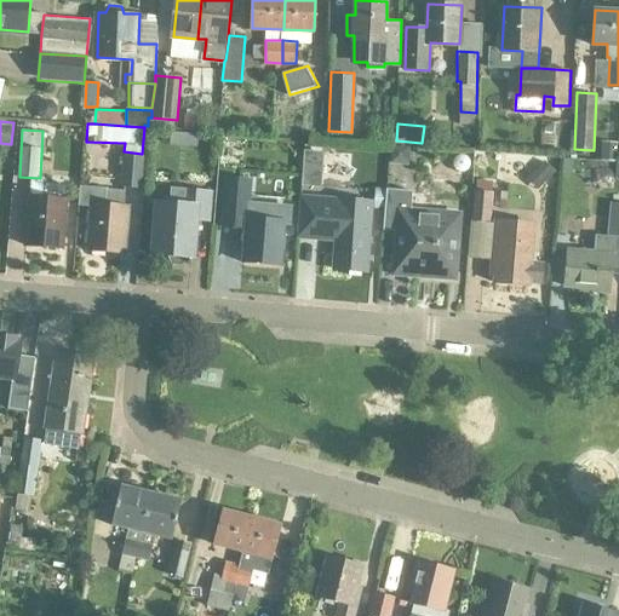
[(305,149),(303,183),(321,185),(324,150),(305,149)]
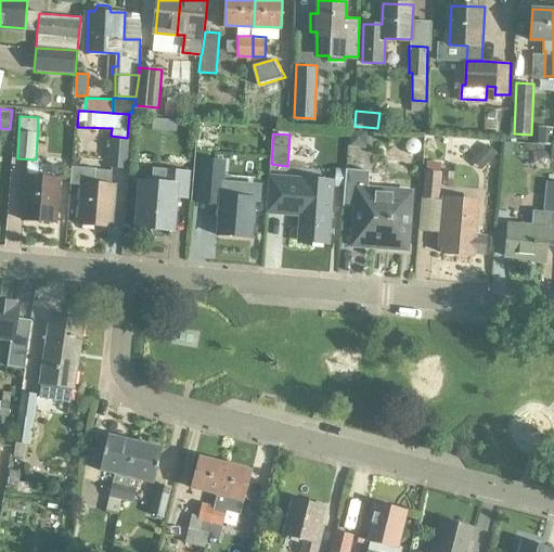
[(128,167),(129,140),(110,139),(108,166),(128,167)]
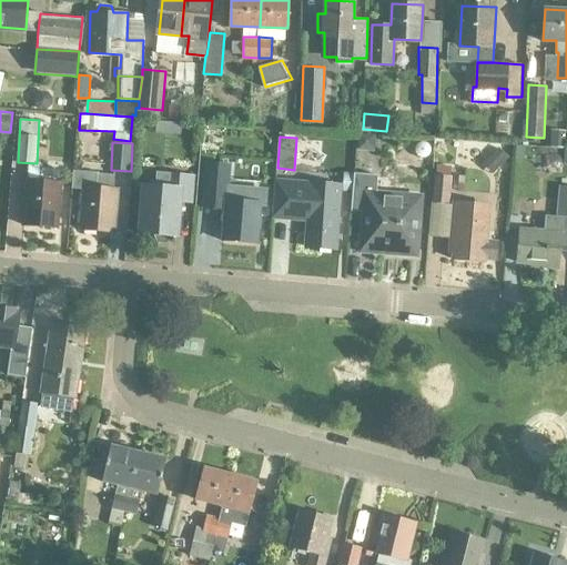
[(226,199),(229,162),(208,161),(204,205),(225,207),(226,199)]
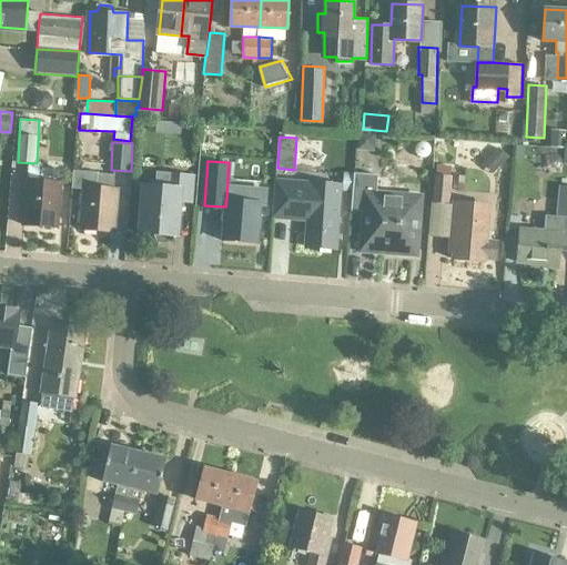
[(434,171),(432,200),(448,201),(452,163),(436,162),(435,172),(434,171)]
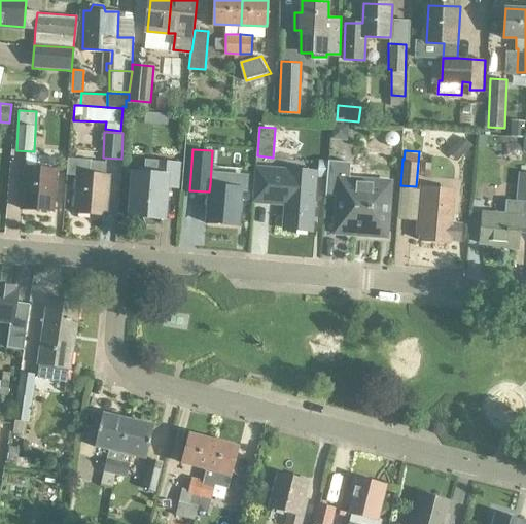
[(51,168),(53,155),(38,153),(37,167),(26,166),(23,207),(53,210),(57,168),(51,168)]
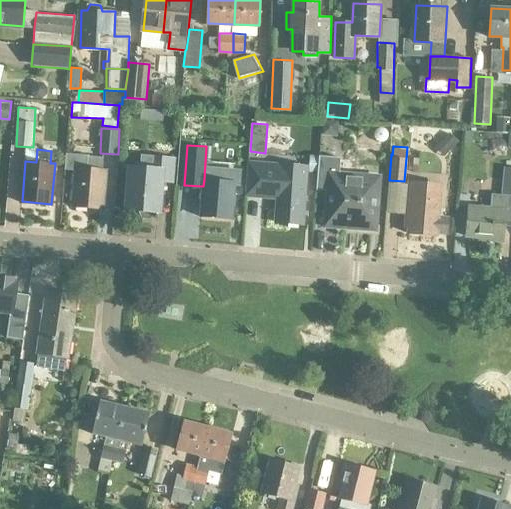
[(65,169),(76,170),(73,205),(103,207),(106,169),(102,169),(103,156),(66,153),(65,169)]
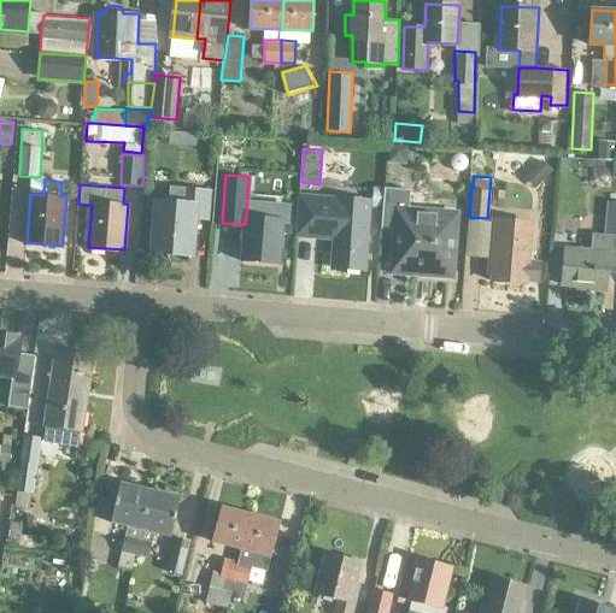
[(153,252),(169,253),(171,261),(182,261),(186,254),(192,255),(194,217),(210,218),(212,189),(172,187),(171,200),(158,199),(153,252)]
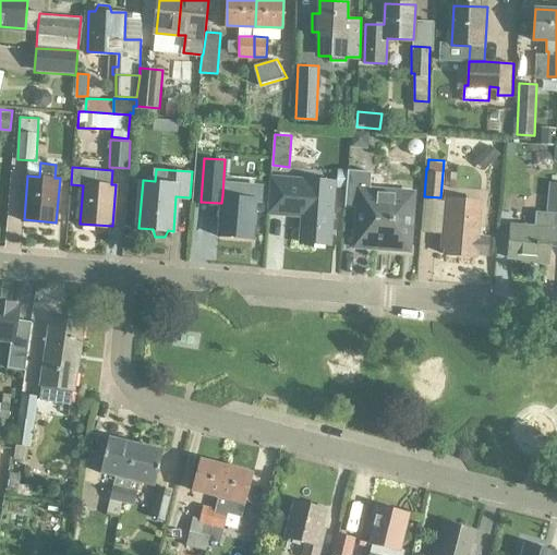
[(372,171),(349,169),(346,206),(358,207),(354,243),(391,246),(391,249),(406,250),(408,219),(413,220),(415,188),(399,186),(398,192),(371,190),(372,171)]
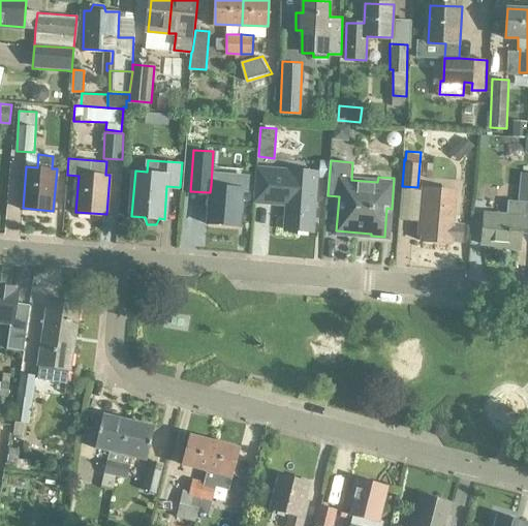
[(253,200),(286,204),(284,228),(311,230),(315,190),(313,190),(315,171),(289,167),(289,169),(256,166),(253,200)]
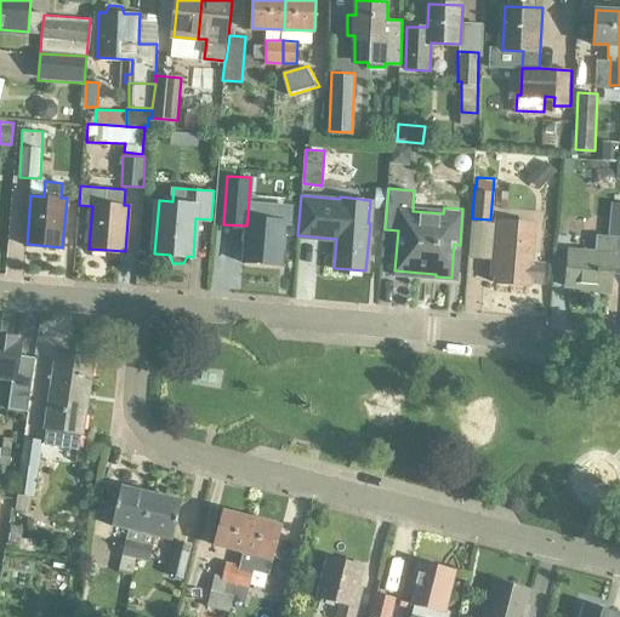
[(619,200),(610,200),(609,234),(619,234),(619,200)]
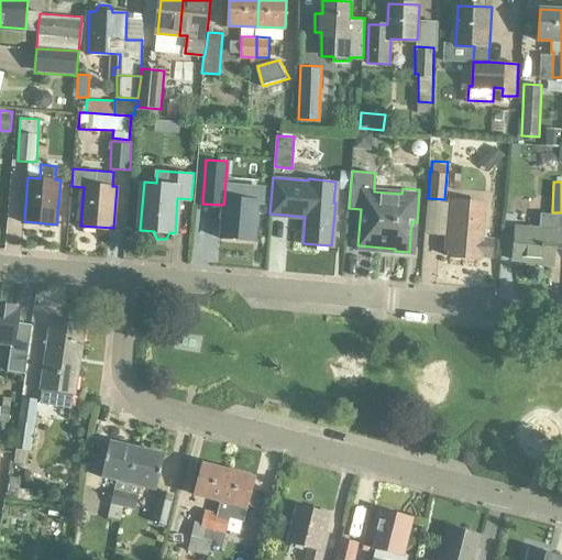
[(253,239),(257,190),(242,189),(241,199),(224,197),(221,237),(253,239)]
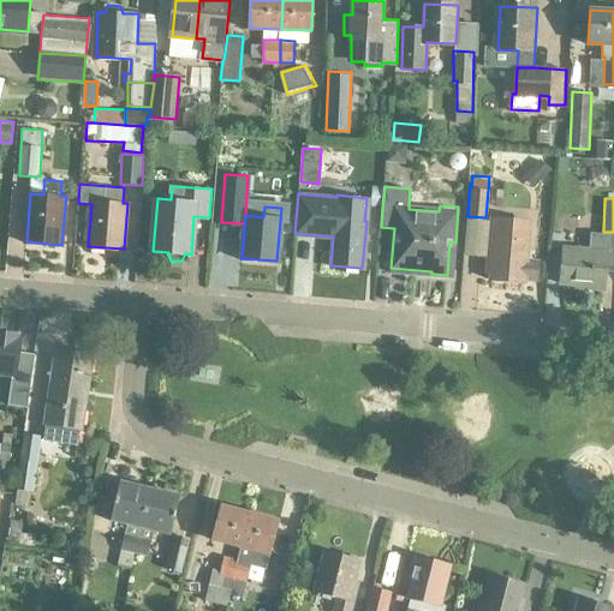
[(526,259),(530,221),(492,217),(487,271),(493,273),(492,279),(524,282),(524,279),(536,279),(537,261),(526,259)]
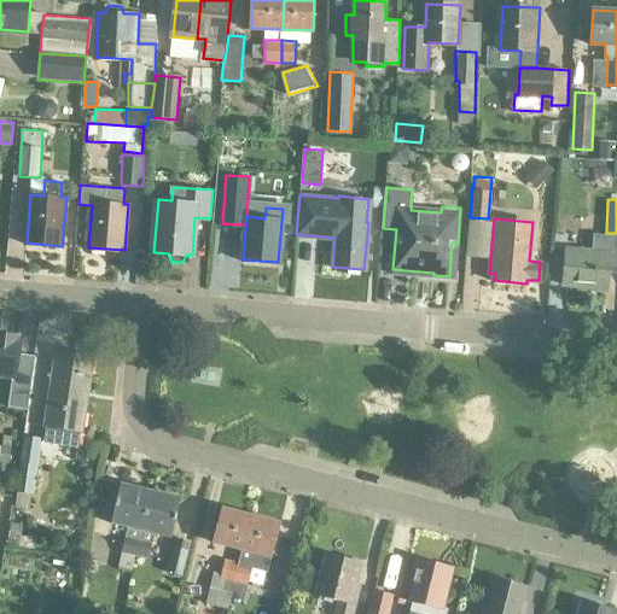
[(616,233),(594,232),(593,250),(581,249),(581,252),(566,251),(563,282),(592,285),(591,288),(606,290),(607,269),(616,269),(616,233)]
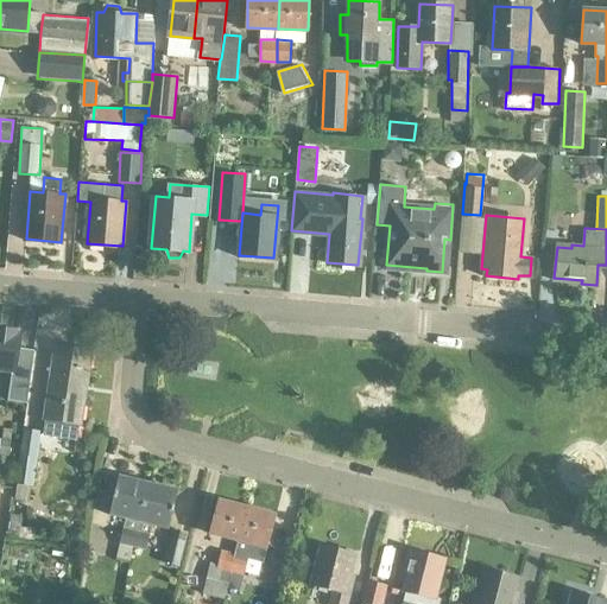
[(0,373),(33,375),(37,339),(0,336),(0,373)]
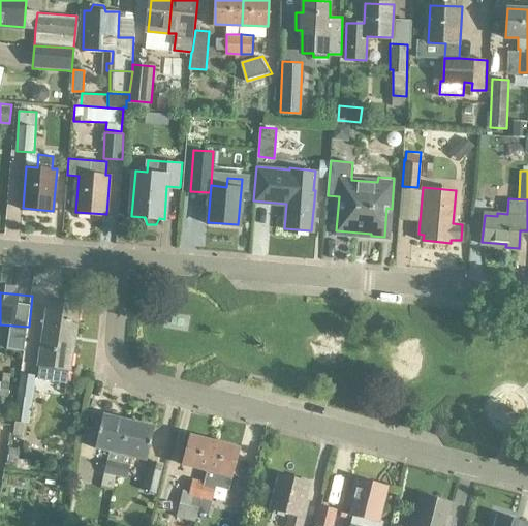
[(49,300),(39,364),(37,378),(68,383),(80,305),(49,300)]
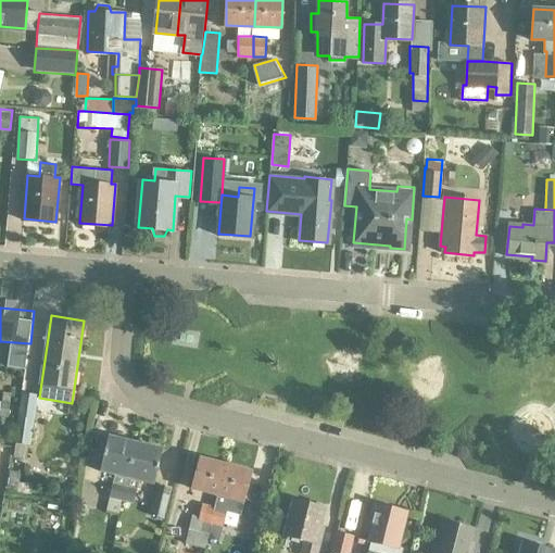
[(295,321),(295,344),(305,344),(304,321),(295,321)]
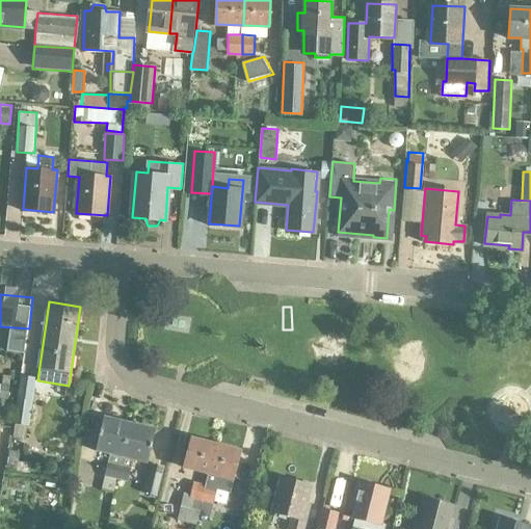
[(21,374),(14,423),(28,425),(35,376),(21,374)]
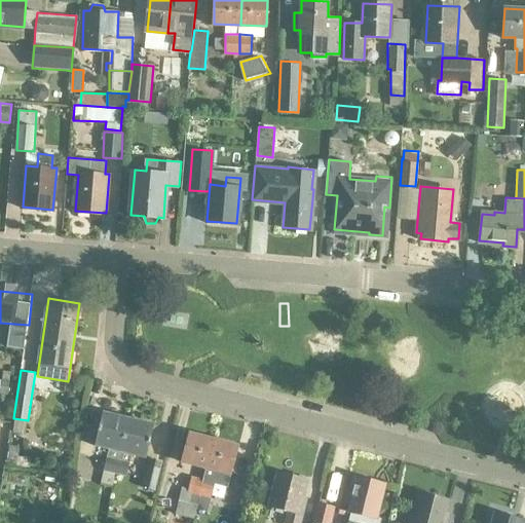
[(115,473),(129,418),(104,412),(96,443),(110,447),(104,470),(115,473)]
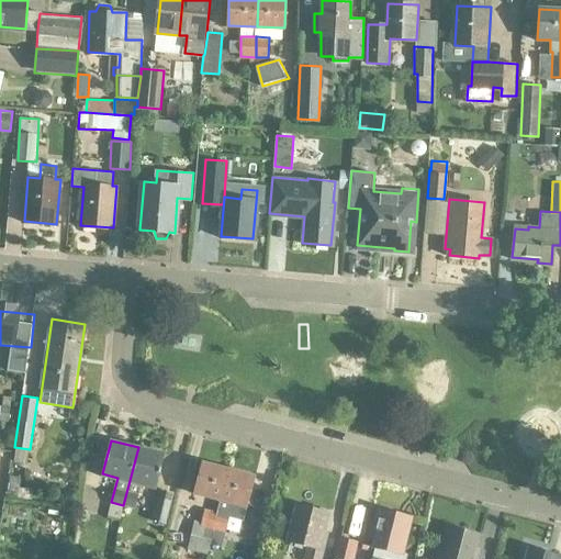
[(165,454),(138,447),(123,505),(134,509),(141,483),(157,488),(165,454)]
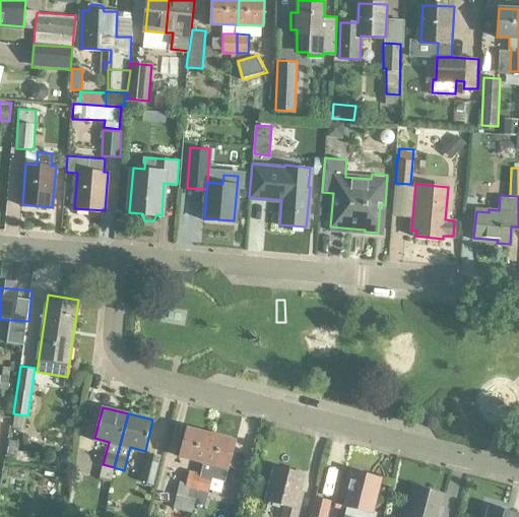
[(205,461),(212,434),(188,428),(181,455),(205,461)]
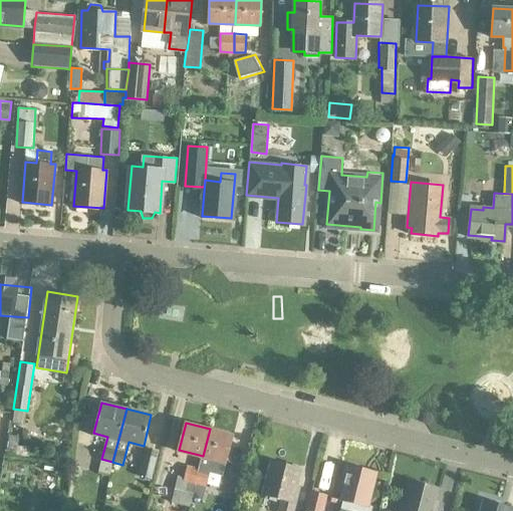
[(234,435),(210,429),(203,456),(227,462),(234,435)]
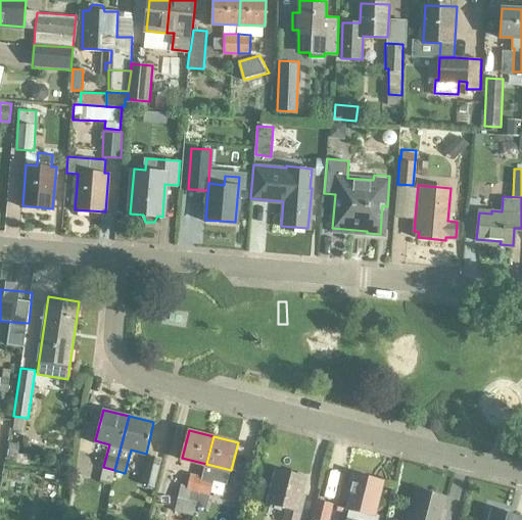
[(154,486),(161,458),(149,455),(142,483),(154,486)]
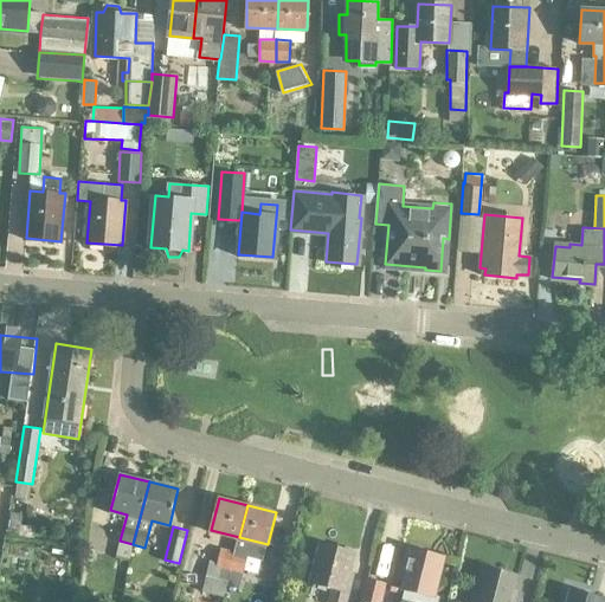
[(348,570),(354,551),(322,543),(311,582),(334,587),(329,601),(343,601),(352,570),(348,570)]
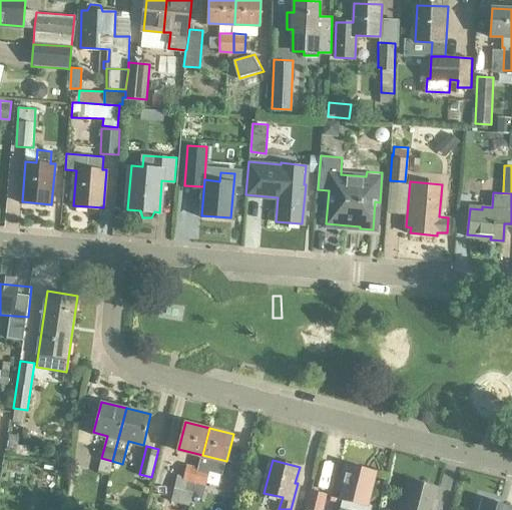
[(208,469),(186,463),(182,476),(177,475),(171,499),(188,504),(194,482),(204,485),(208,469)]
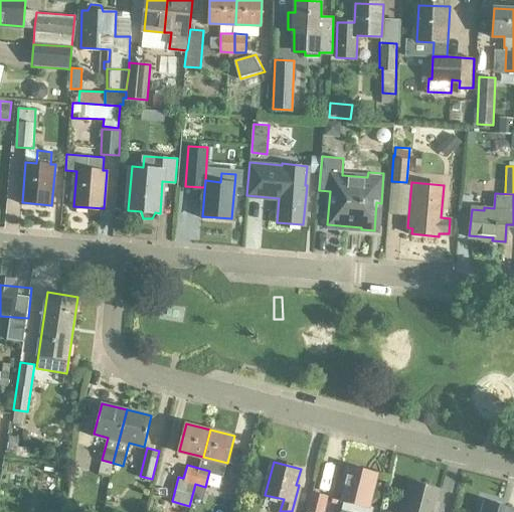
[(341,499),(343,500),(339,511),(371,511),(373,507),(367,505),(375,473),(349,467),(341,499)]
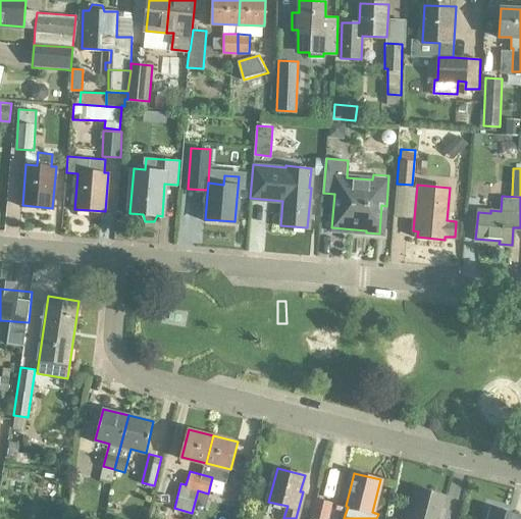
[(417,487),(408,518),(394,518),(386,517),(385,518),(444,518),(446,514),(441,514),(446,496),(417,487)]
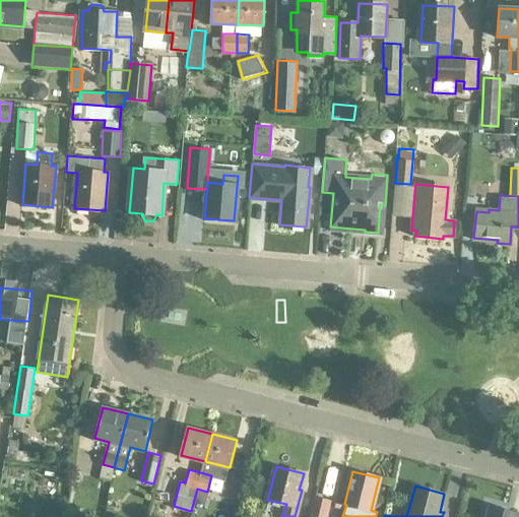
[(326,516),(331,499),(314,495),(308,516),(326,516)]
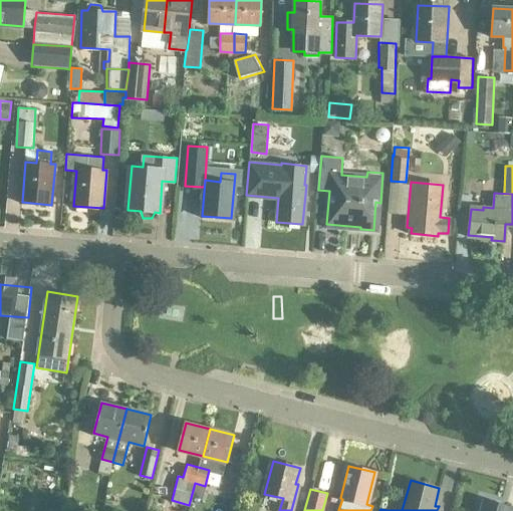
[(510,510),(511,506),(485,500),(482,510),(510,510)]
